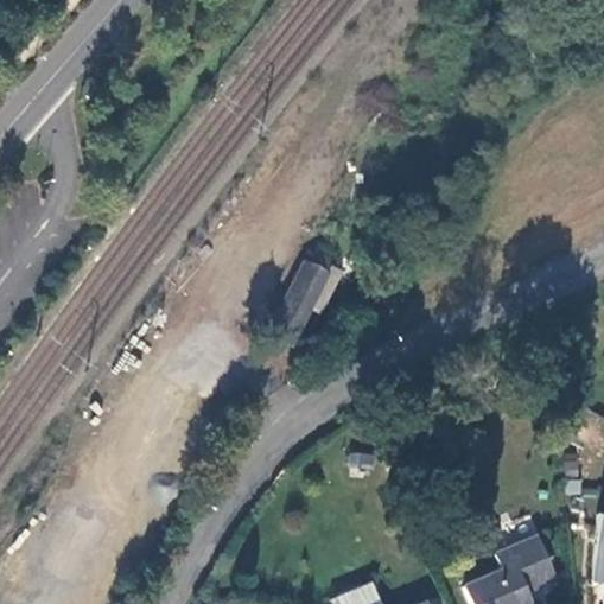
[(292,345),(293,343),(299,331),(312,307),(330,273),(325,269),(331,258),(318,250),(311,264),(306,261),(271,332),(292,345)]
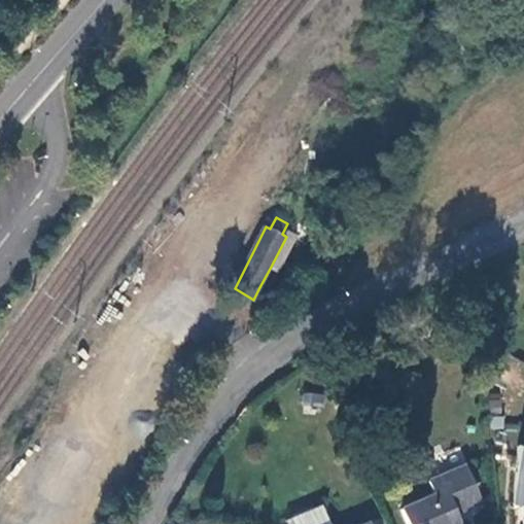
[(288,233),(286,237),(271,267),(279,272),(298,238),(288,233)]
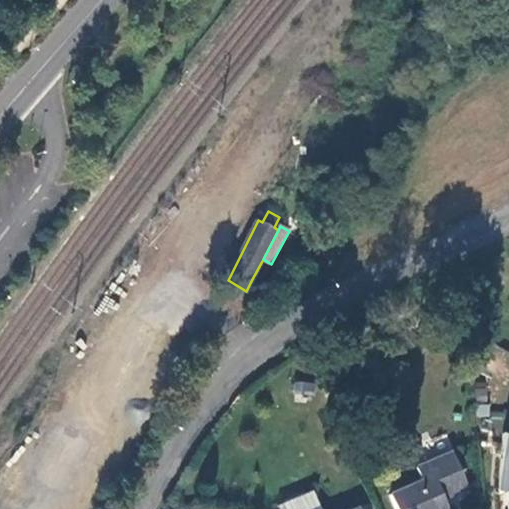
[(247,289),(274,303),(278,302),(282,295),(252,279),(247,289)]
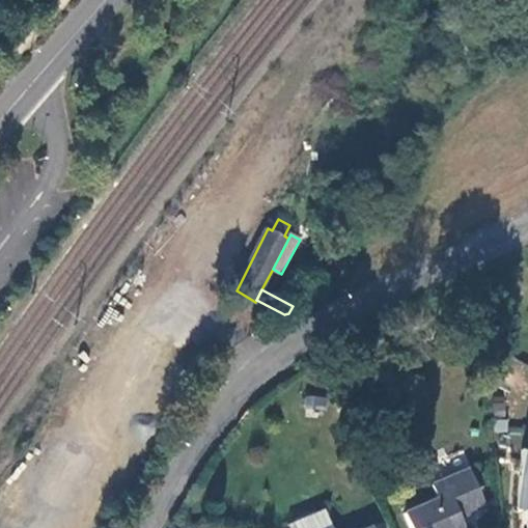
[(326,396),(307,395),(307,408),(326,409),(326,396)]
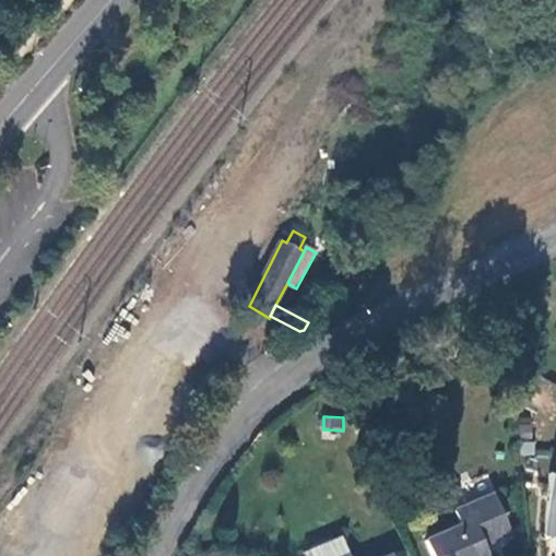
[(535,456),(534,440),(521,442),(522,456),(535,456)]
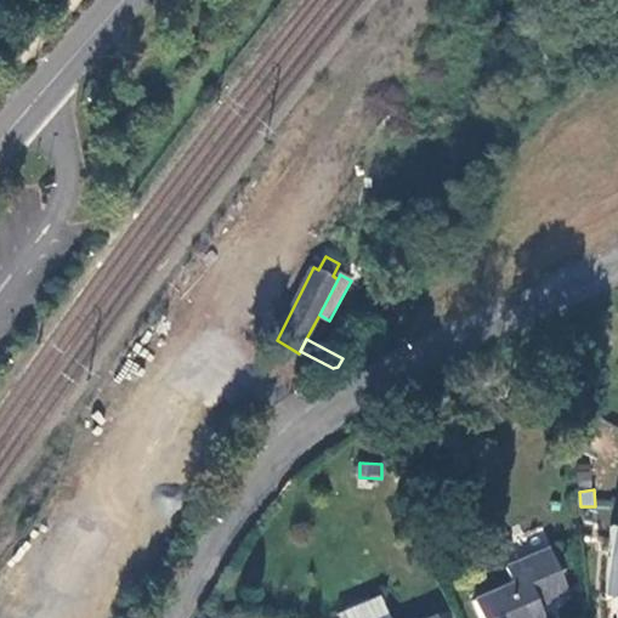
[(550,545),(508,565),(514,582),(476,600),(483,617),(544,617),(539,605),(570,591),(550,545)]
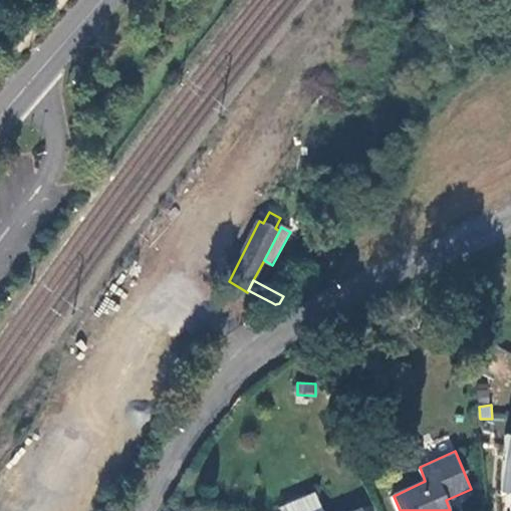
[(362,510),(362,509),(356,510),(324,510),(315,491),(281,507),(282,510),(362,510)]
